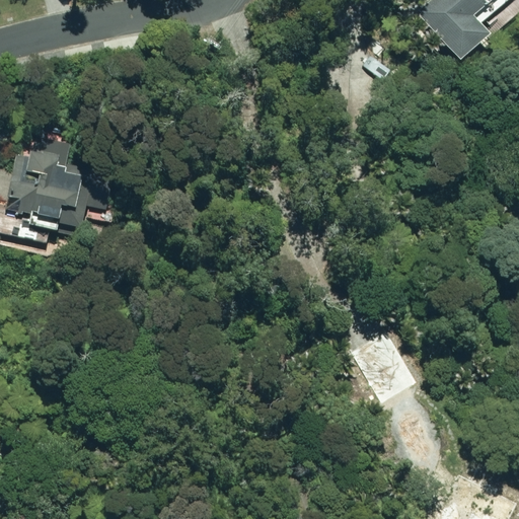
[(441,0),(421,19),(467,71),(497,45),(478,24),(506,0),(441,0)]
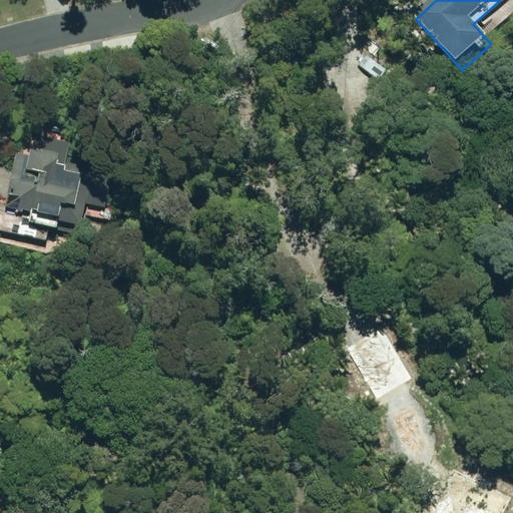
[(114,179),(71,169),(76,148),(44,140),(43,147),(36,146),(32,164),(19,160),(6,215),(84,234),(90,210),(107,215),(114,179)]
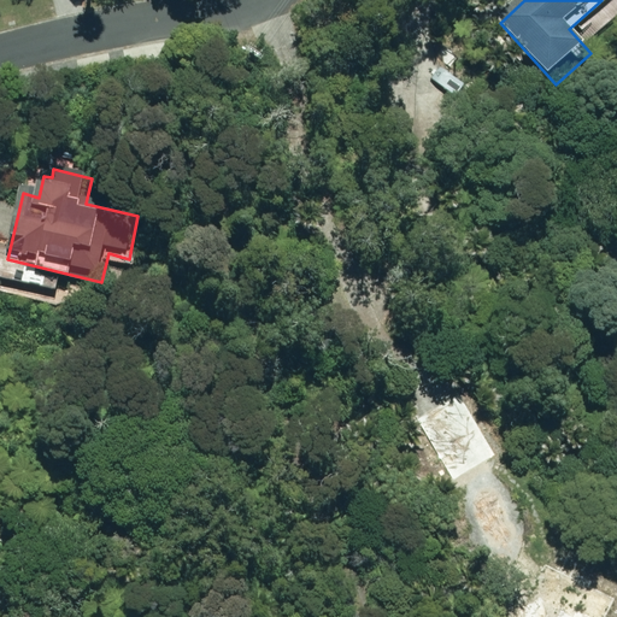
[(410,413),(441,465),(491,436),(460,385),(410,413)]
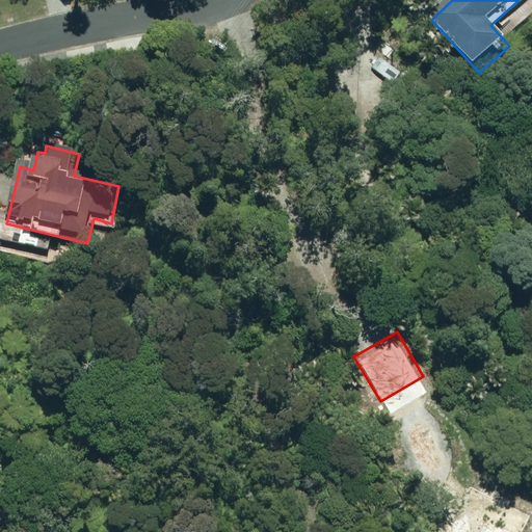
[(441,531),(527,531),(531,522),(531,504),(470,474),(441,531)]
